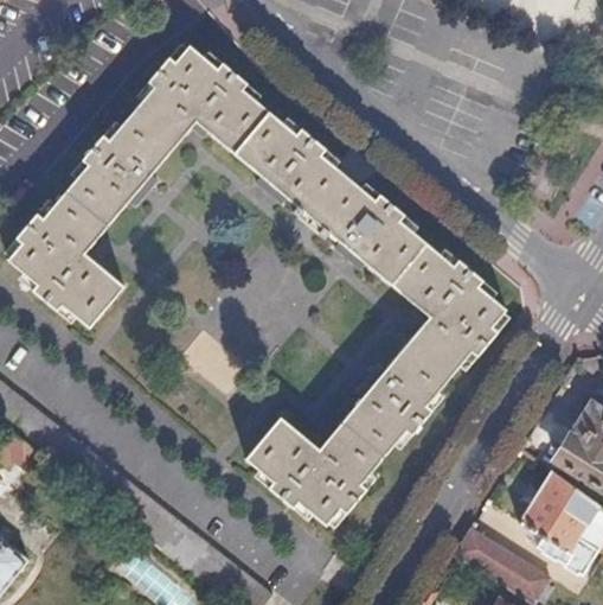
[(560,25),(569,0),(495,0),(494,2),(560,25)]
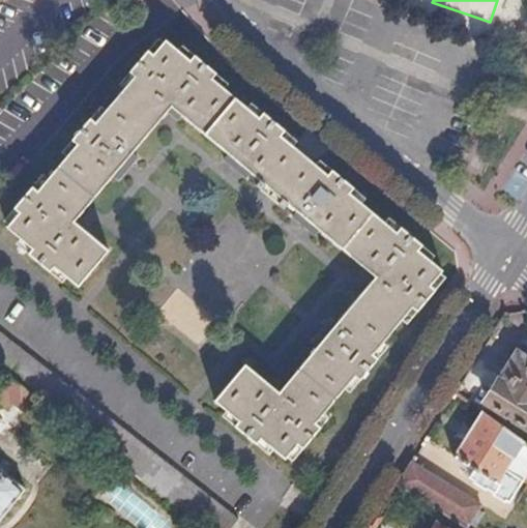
[(191,60),(167,39),(153,54),(149,50),(130,70),(136,76),(96,121),(91,117),(74,138),(78,142),(38,188),(33,184),(15,205),(20,210),(7,225),(33,246),(29,253),(50,269),(54,264),(79,285),(109,248),(85,228),(88,224),(77,215),(114,174),(118,178),(137,156),(133,152),(168,111),(177,119),(181,114),(229,152),(225,158),(245,176),(250,171),(260,179),(257,185),(282,207),(287,202),(296,210),(293,215),(315,233),(319,228),(366,267),(362,272),(372,281),(337,322),(331,318),(313,340),(319,344),(283,386),(273,378),(269,382),(245,361),(215,399),(238,417),(234,423),(255,442),(260,436),(285,457),(297,442),(303,446),(321,426),(315,420),(354,375),(360,380),(379,357),(374,352),(413,306),(418,311),(436,289),(431,285),(442,271),(419,251),(423,245),(401,226),(397,232),(349,193),(353,186),(331,168),(327,174),(281,136),(285,129),(263,112),(259,117),(212,79),(216,72),(196,55),(191,60)]
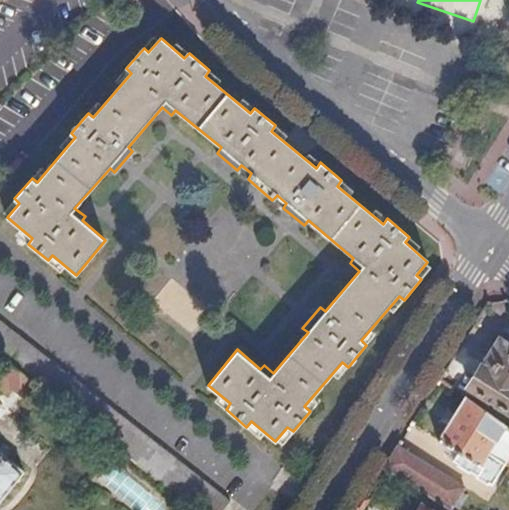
[(198,509),(199,509),(221,509),(230,499),(0,317),(0,352),(11,361),(34,380),(43,387),(61,401),(198,509)]
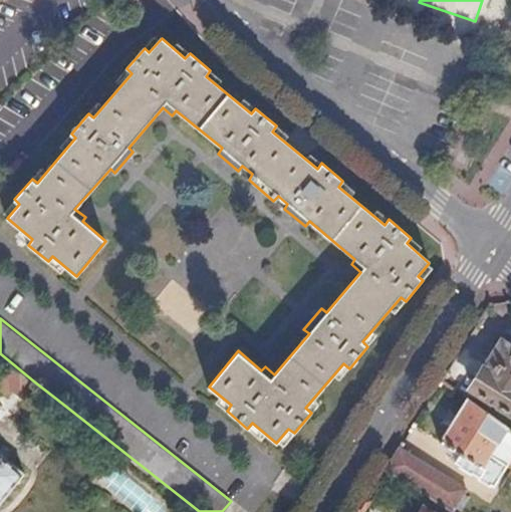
[(477,392),(472,401),(500,422),(506,410),(510,413),(510,345),(501,340),(471,389),(477,392)]
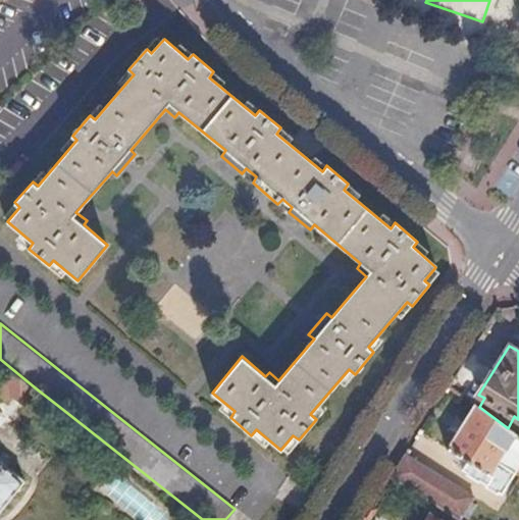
[(23,403),(35,387),(11,368),(0,381),(0,394),(7,400),(11,393),(23,403)]
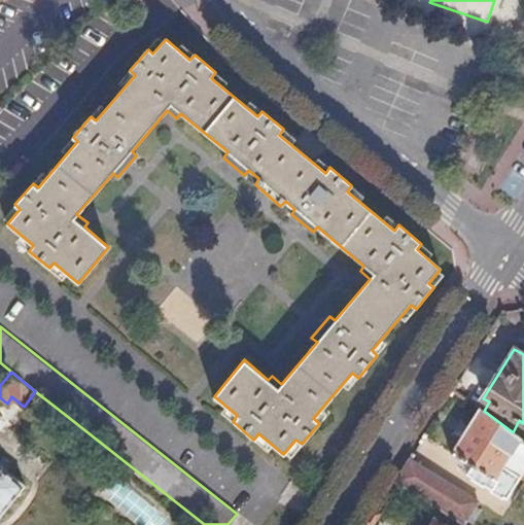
[(484,411),(479,408),(450,453),(472,466),(466,473),(472,477),(470,479),(483,485),(484,484),(491,488),(490,490),(501,497),(502,495),(507,497),(519,477),(502,465),(521,439),(513,432),(484,411)]
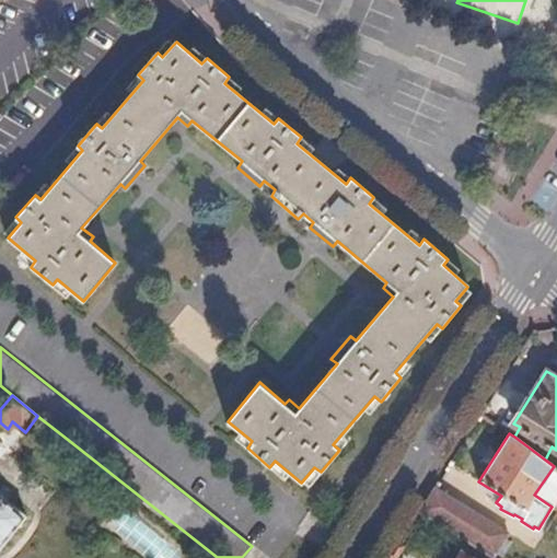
[(0,549),(26,515),(0,493),(0,453),(4,449),(1,445),(2,443),(0,441),(0,549)]
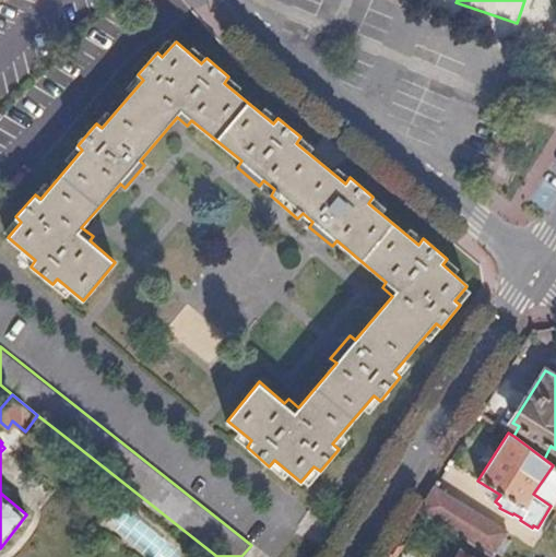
[(533,494),(551,506),(555,496),(555,467),(553,465),(533,494)]
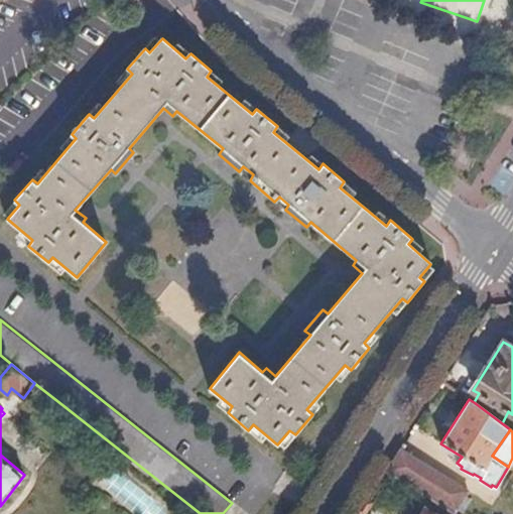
[(400,448),(387,470),(455,512),(468,490),(400,448)]
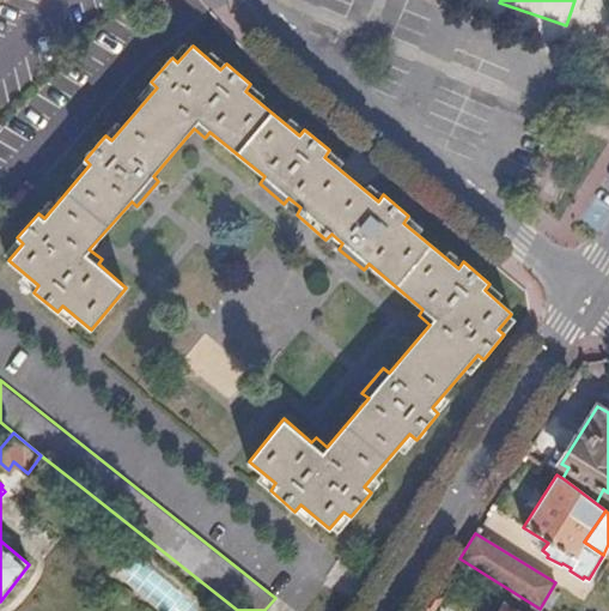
[(159,610),(196,610),(199,608),(135,550),(116,572),(159,610)]
